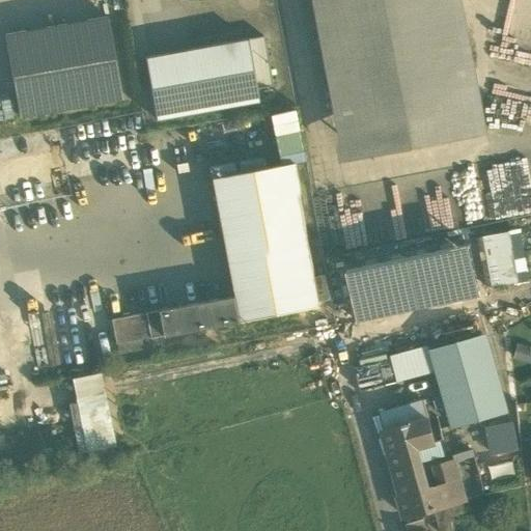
[(451,0),(297,0),(323,156),(473,132),(451,0)]
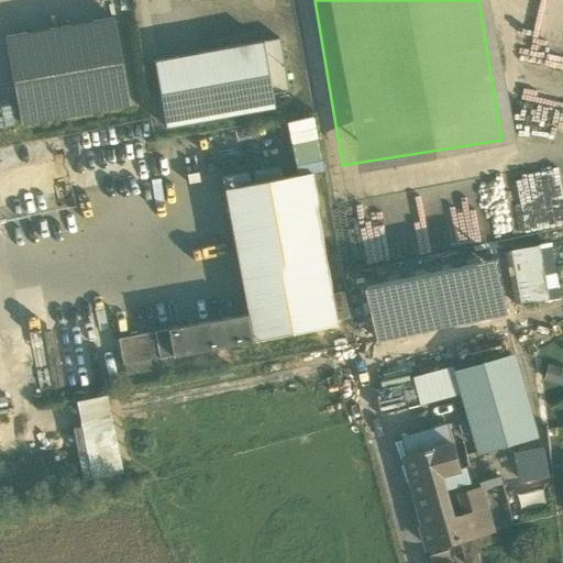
[(4,37),(20,123),(129,105),(113,18),(4,37)]
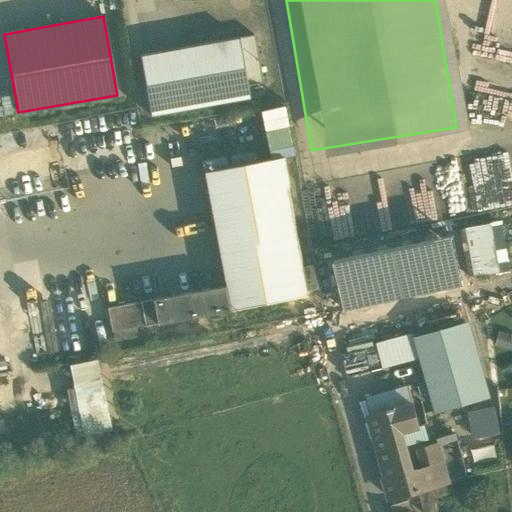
[(254,35),(238,38),(247,86),(262,83),(254,35)]
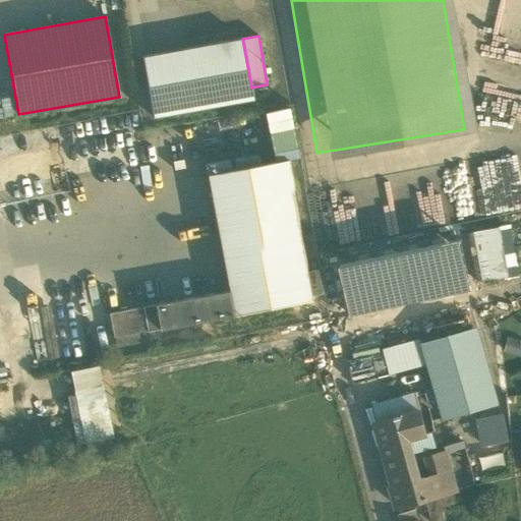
[(253,100),(251,88),(242,39),(141,57),(153,117),(253,100)]
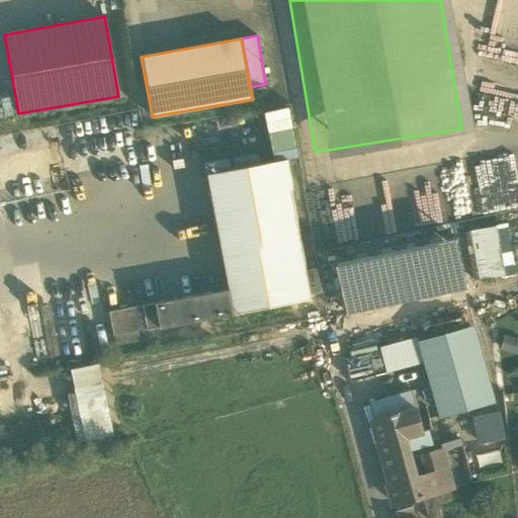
[(287,106),(263,110),(270,149),(294,145),(287,106)]
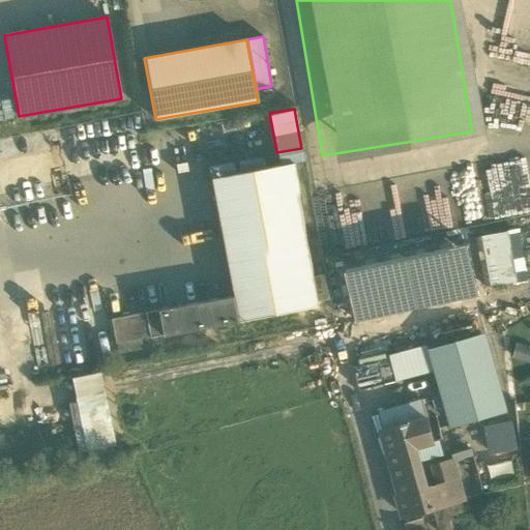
[(252,156),(276,152),(269,113),(245,117),(252,156)]
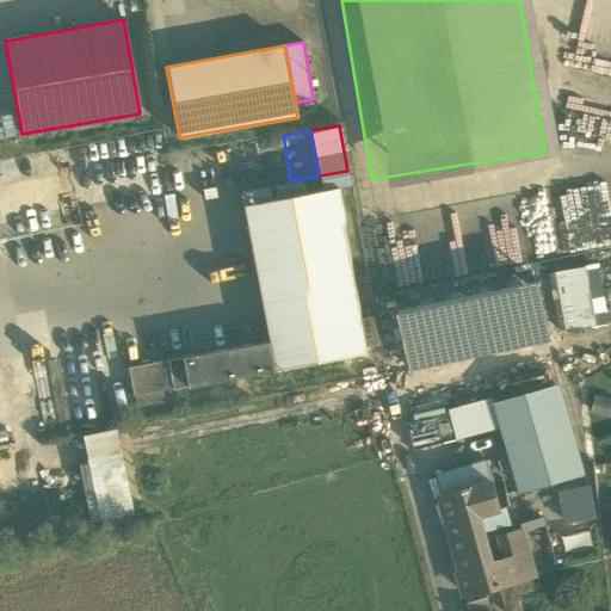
[(260,186),(290,180),(283,135),(253,140),(260,186)]
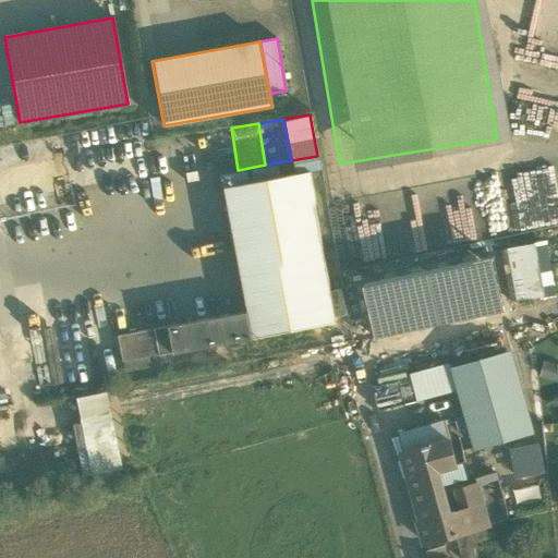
[(221,187),(245,312),(250,338),(337,322),(307,171),(221,187)]
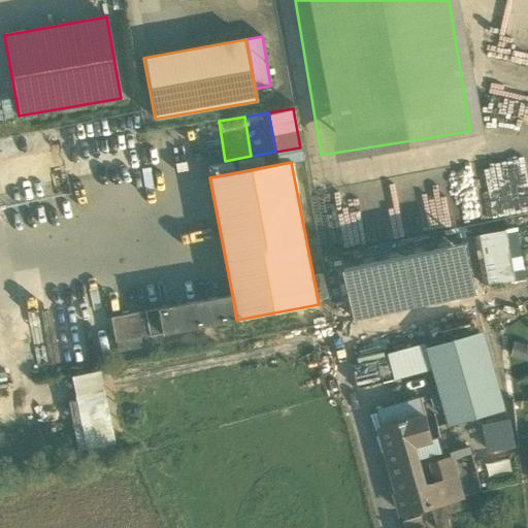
[(515,228),(505,230),(514,281),(523,279),(515,228)]
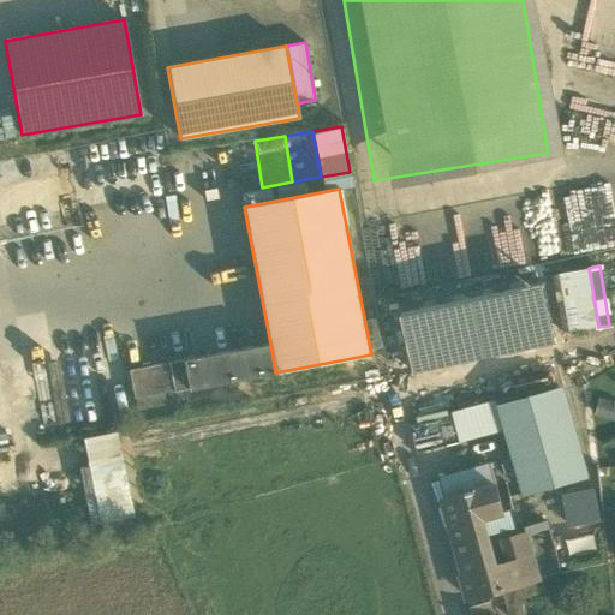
[(589,268),(559,273),(568,332),(598,327),(589,268)]
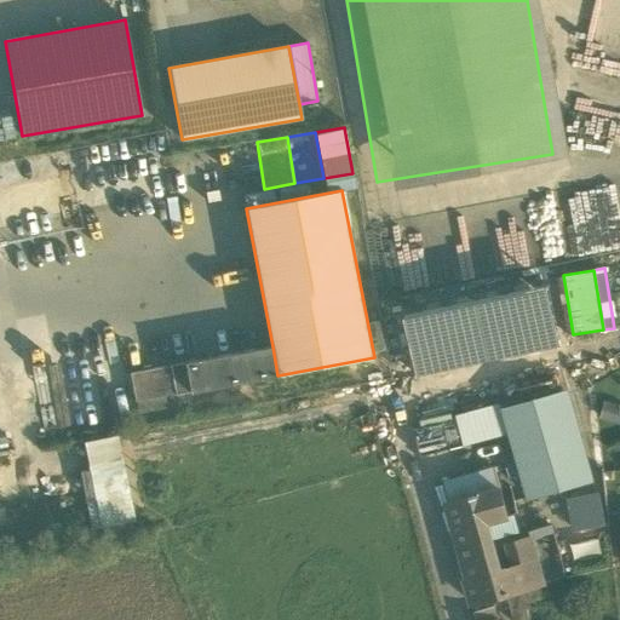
[(573,334),(563,275),(556,276),(566,336),(573,334)]
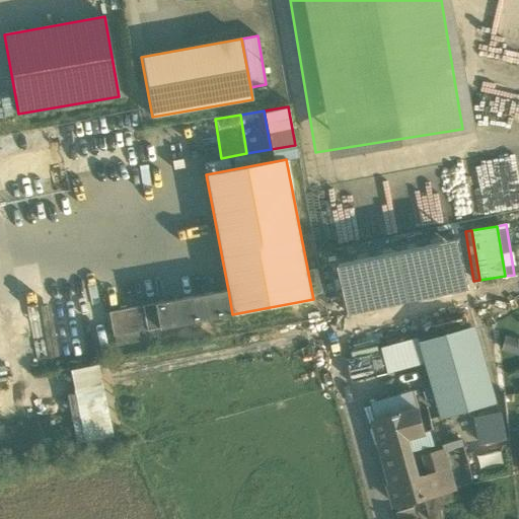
[(339,265),(349,313),(469,288),(459,239),(339,265)]
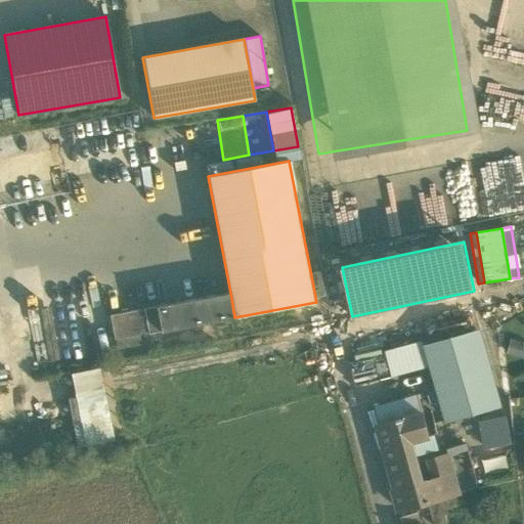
[(148,334),(234,317),(230,293),(143,309),(148,334)]
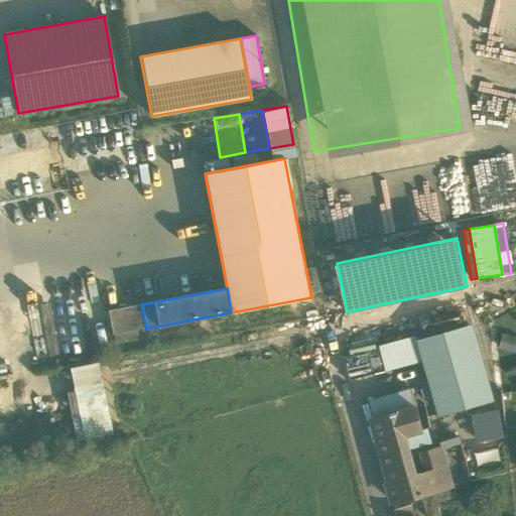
[(146,329),(141,304),(107,310),(112,334),(146,329)]
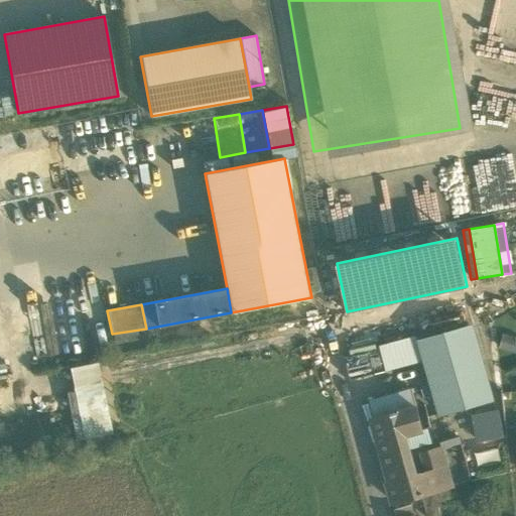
[(421,342),(441,412),(490,398),(470,328),(421,342)]
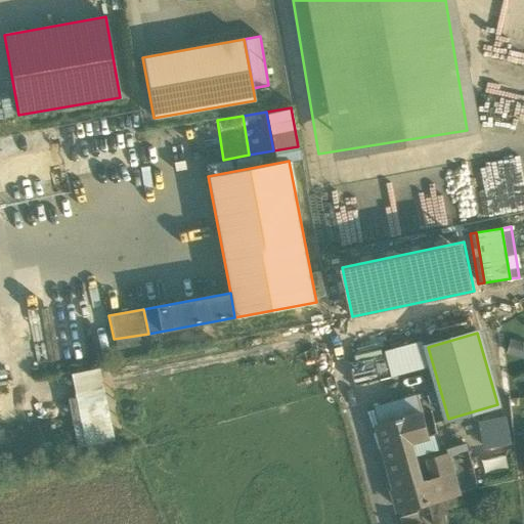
[(523,342),(511,339),(506,354),(523,359),(523,342)]
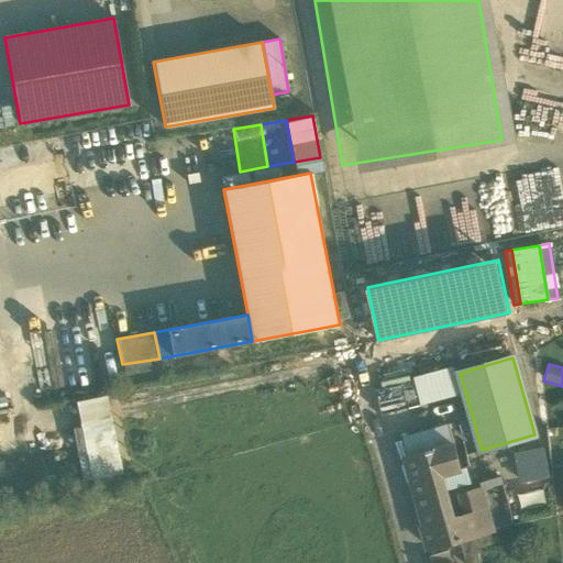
[(453,370),(415,379),(421,404),(460,394),(453,370)]
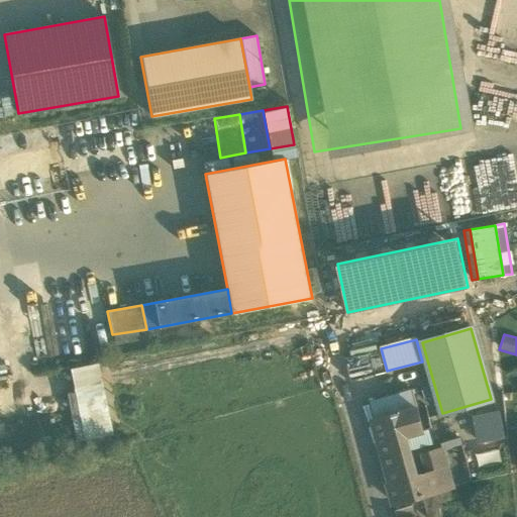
[(345,357),(351,380),(387,371),(381,348),(345,357)]
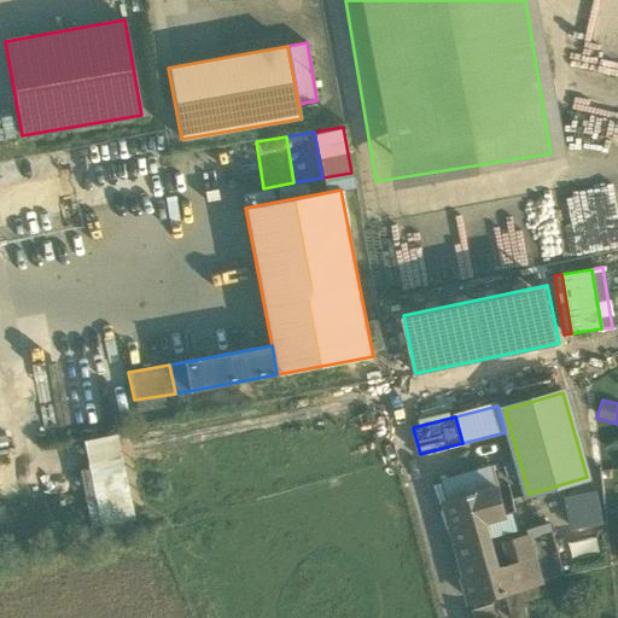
[(133,519),(116,435),(82,441),(99,526),(133,519)]
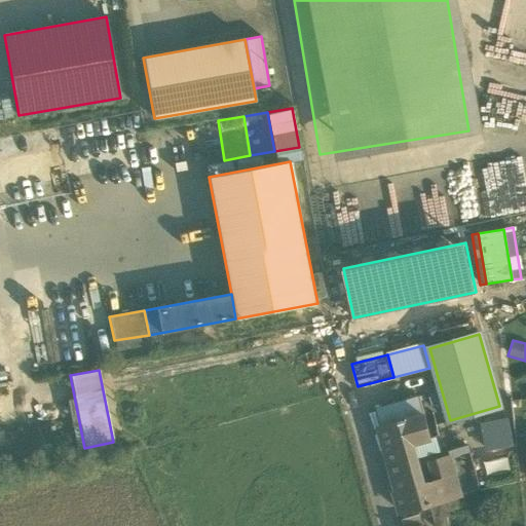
[(375,407),(380,427),(424,415),(419,395),(375,407)]
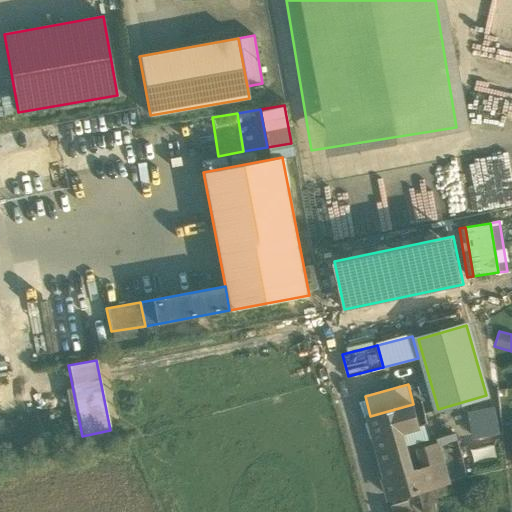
[(413,404),(419,426),(428,424),(421,401),(413,404)]
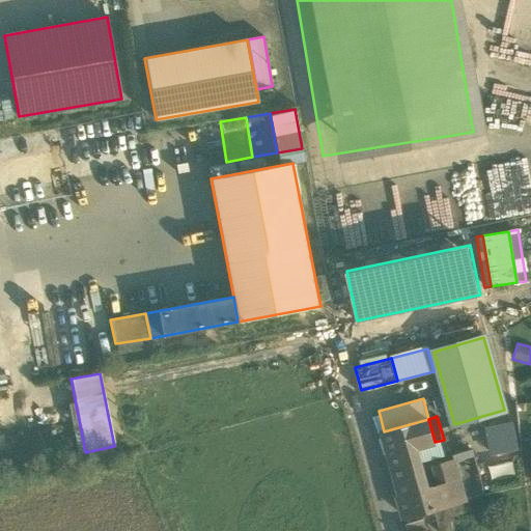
[(399,498),(404,516),(434,509),(448,505),(448,504),(458,501),(465,500),(453,462),(435,467),(440,486),(428,490),(421,464),(416,447),(435,442),(428,419),(384,431),(402,497),(399,498)]
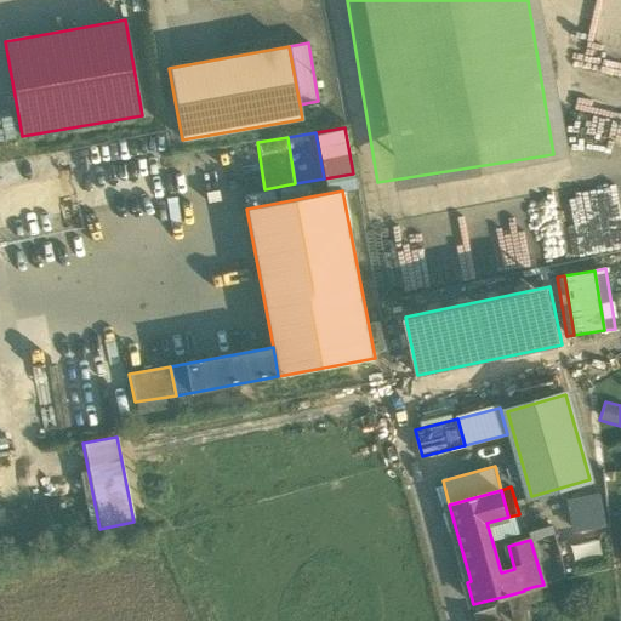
[(600,491),(567,499),(574,531),(607,525),(600,491)]
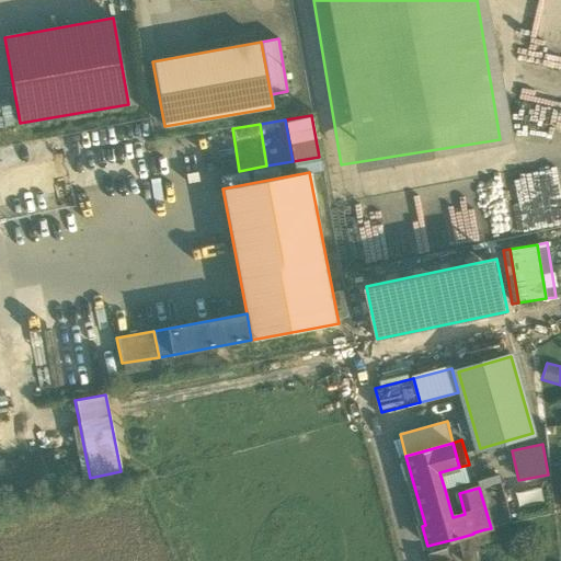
[(439,472),(445,490),(465,483),(459,467),(439,472)]
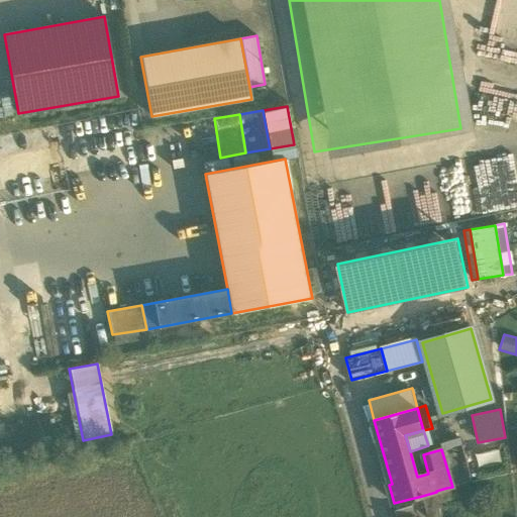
[(422,496),(426,516),(437,516),(442,516),(439,503),(448,501),(446,488),(436,491),(436,492),(422,496)]
